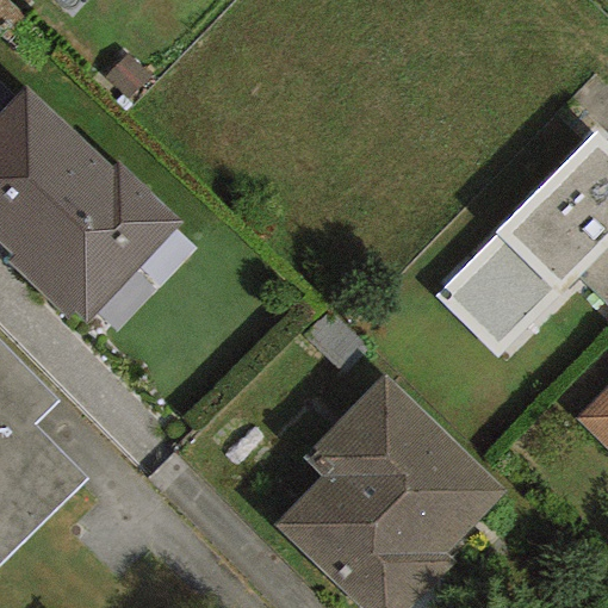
[(74,314),(85,323),(181,222),(121,163),(115,169),(25,85),(0,110),(0,247),(8,255),(4,260),(68,320),(74,314)]
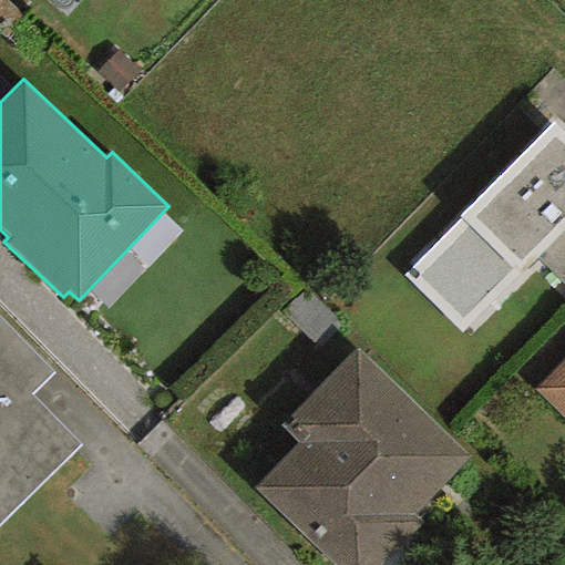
[(564,130),(555,121),(461,215),(462,217),(406,274),(463,330),(536,257),(564,227),(564,130)]
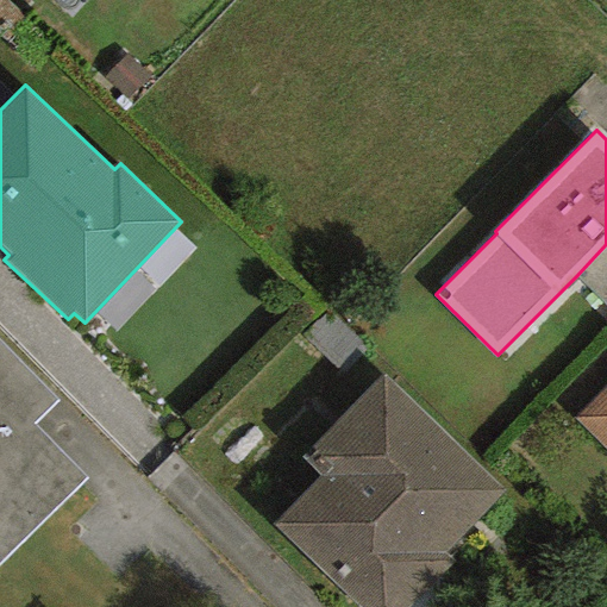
[(606,244),(576,276),(606,305),(606,244)]
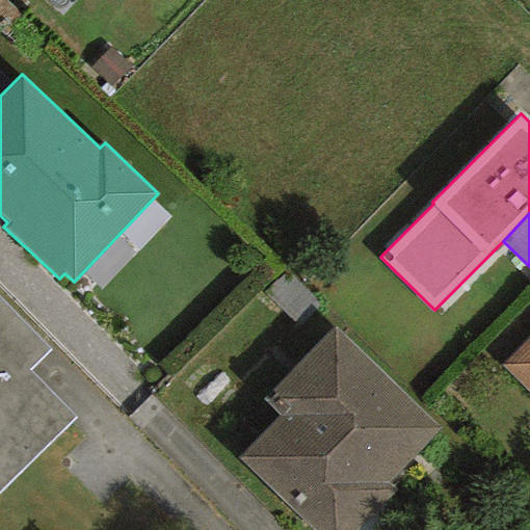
[(0,488),(76,416),(30,368),(50,349),(0,297),(0,488)]
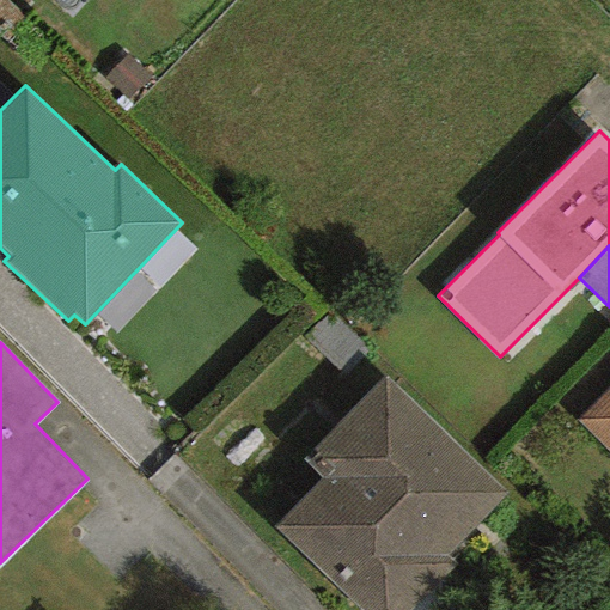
[(446,554),(507,492),(385,372),(303,457),(322,476),(274,525),(361,609),(409,609),(456,562),(446,554)]
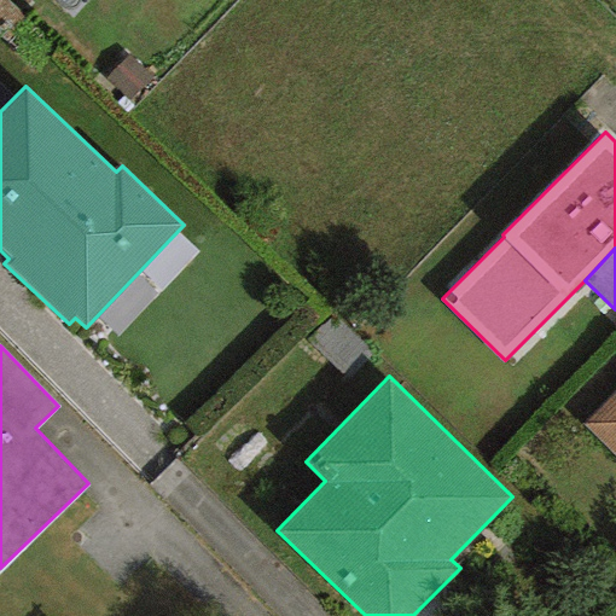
[(615,391),(585,423),(615,453),(615,391)]
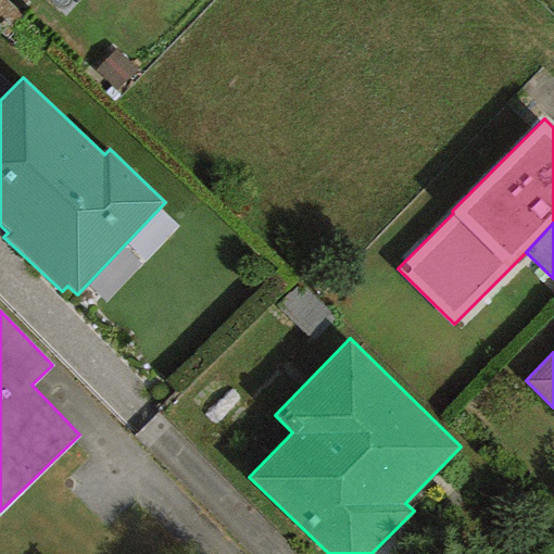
All buildings are outlined.
